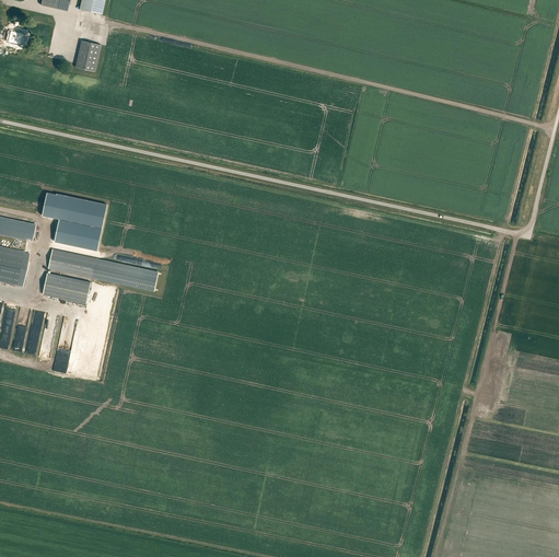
[(39,0),(39,2),(67,9),(68,0),(39,0)]
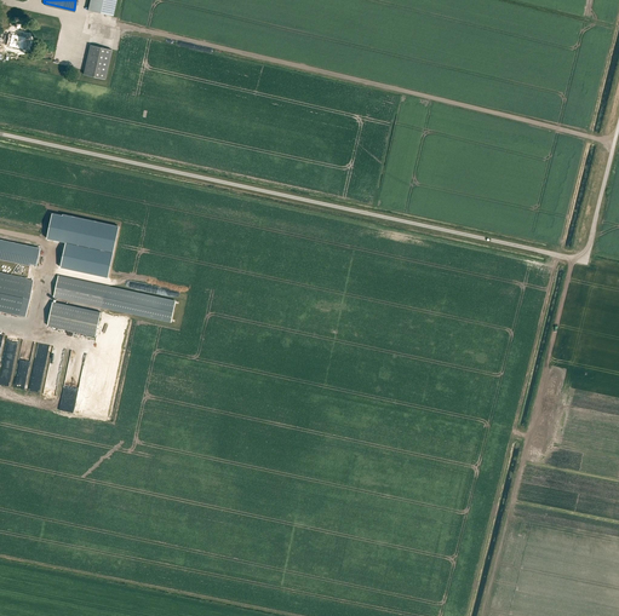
[(89,0),(87,7),(112,12),(114,0),(89,0)]
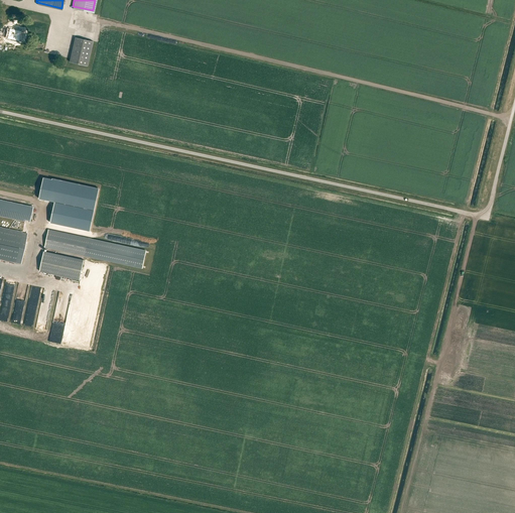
[(8,28),(6,36),(10,37),(9,39),(17,41),(20,30),(11,27),(11,29),(8,28)]
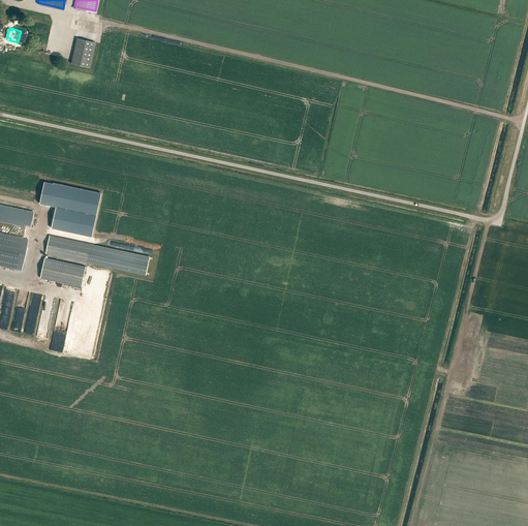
[(76,35),(70,61),(89,65),(95,39),(76,35)]
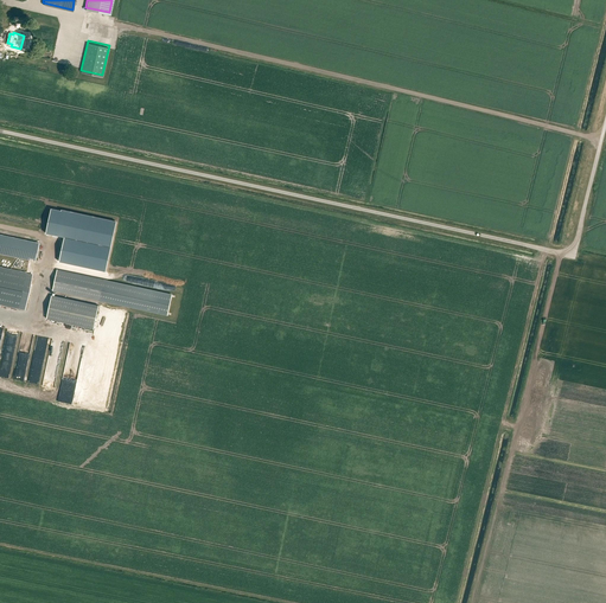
[(63,235),(57,263),(103,273),(114,226),(34,209),(31,228),(63,235)]
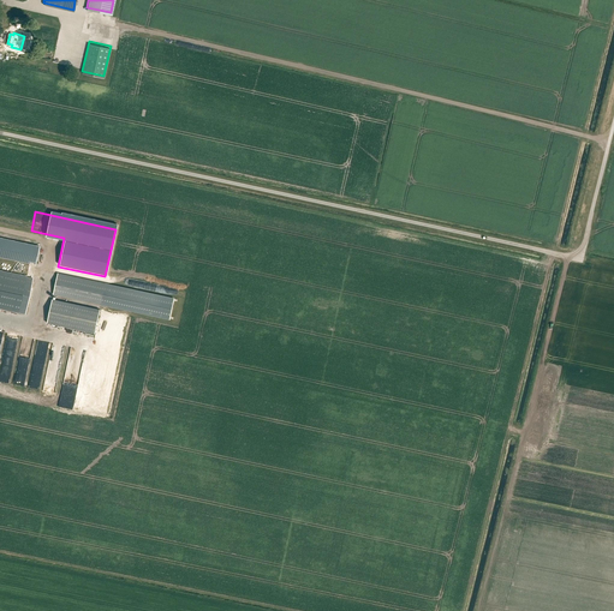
[(0,253),(34,262),(39,244),(0,234),(0,253)]
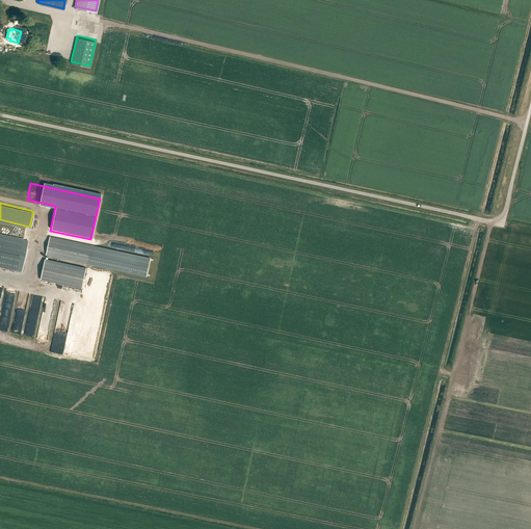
[(27,238),(0,232),(0,263),(21,268),(27,238)]
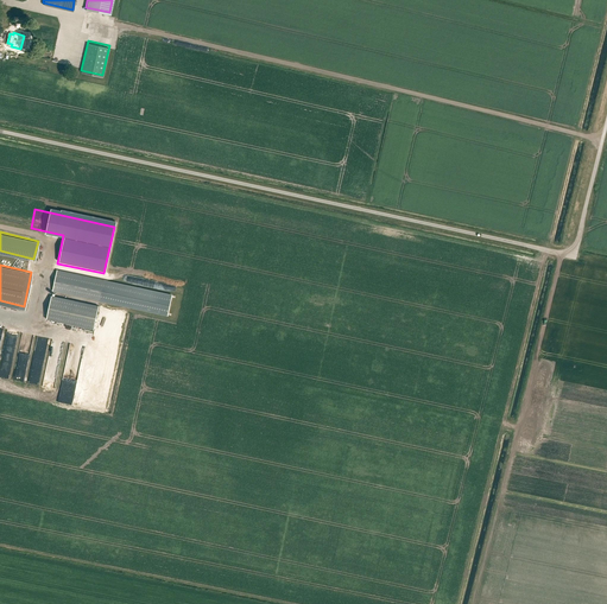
[(171,292),(56,268),(52,287),(168,311),(171,292)]
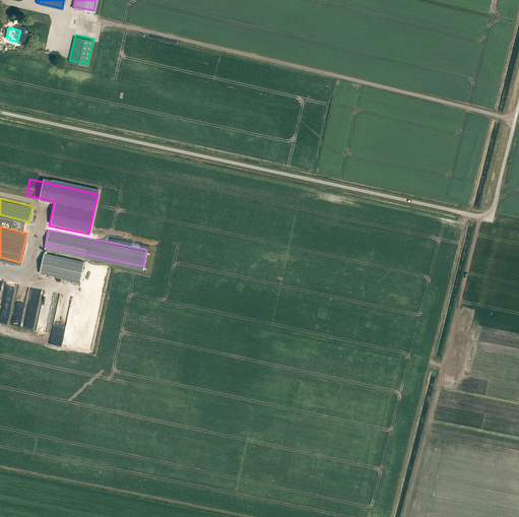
[(83,259),(44,251),(40,270),(79,279),(83,259)]
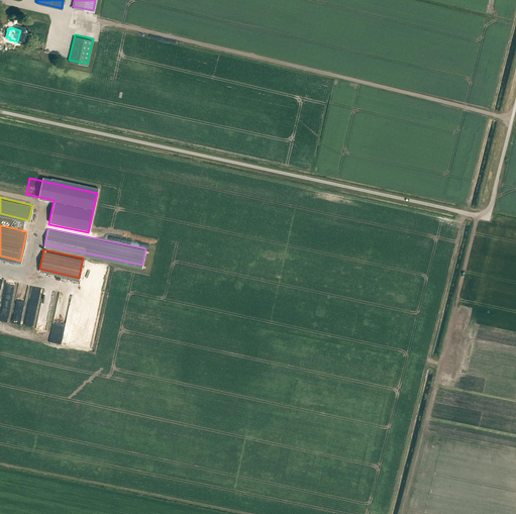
[(62,341),(72,288),(65,286),(64,290),(59,289),(49,339),(62,341)]
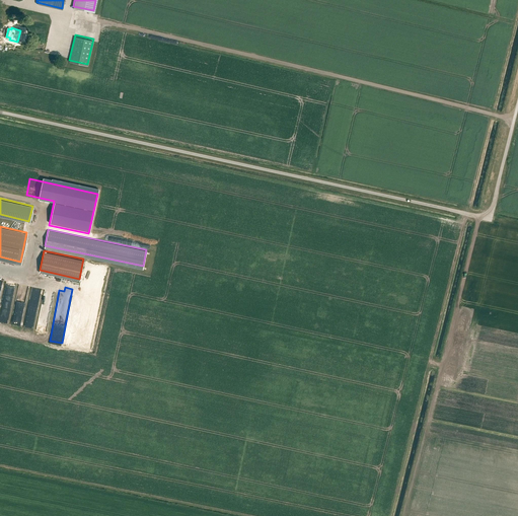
[(4,316),(8,317),(12,291),(3,290),(0,306),(0,316),(4,318),(4,316)]
